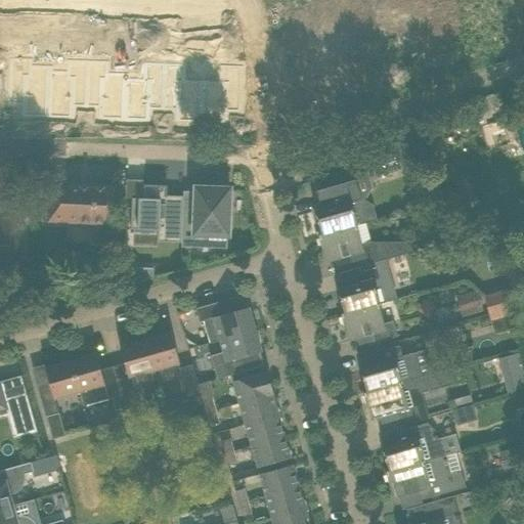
[(19,0),(20,8),(37,8),(37,0),(19,0)]
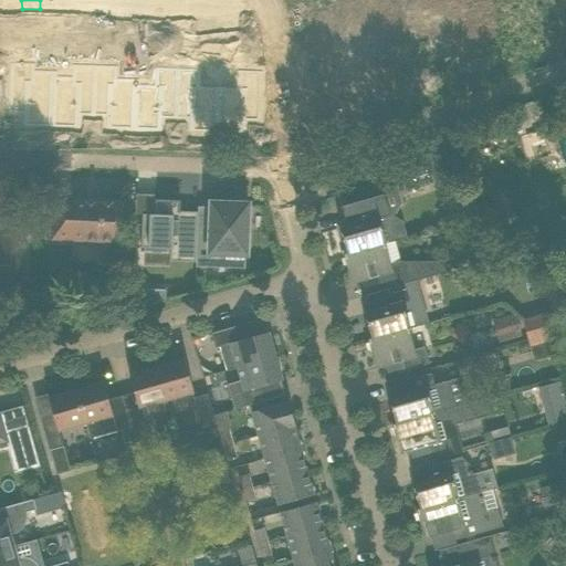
[(40,0),(40,9),(59,10),(59,0),(40,0)]
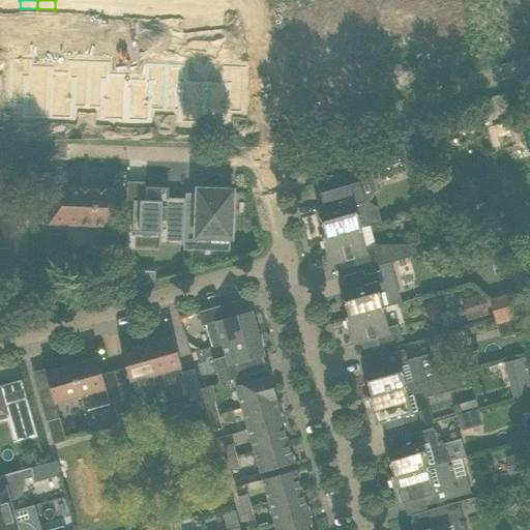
[(55,0),(55,9),(72,9),(72,0),(55,0)]
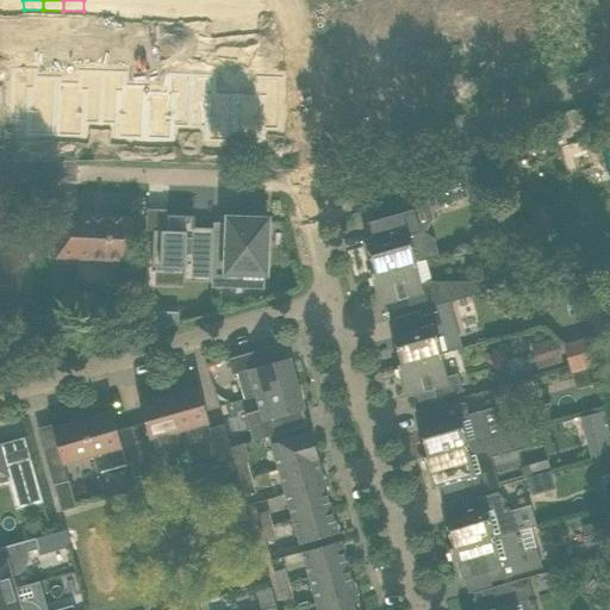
[(83,0),(83,11),(105,12),(105,0),(83,0)]
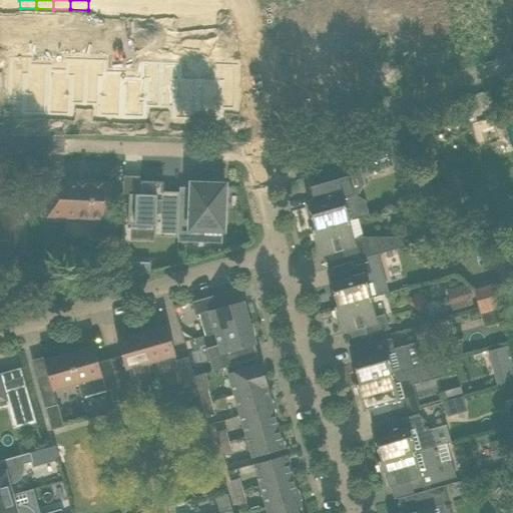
[(9,26),(8,36),(19,36),(19,26),(9,26)]
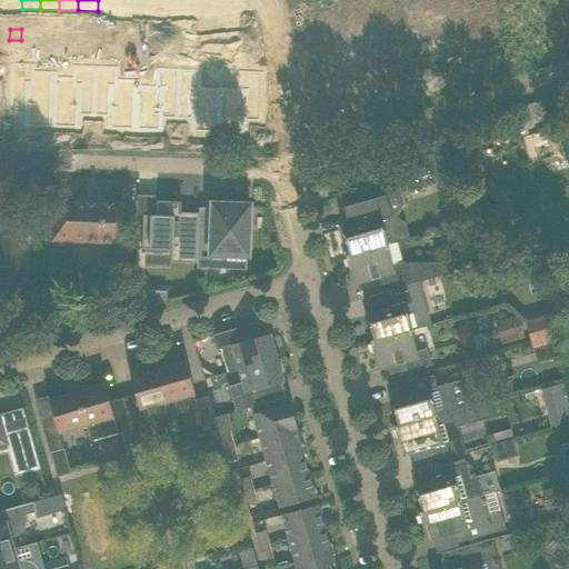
[(21,29),(21,40),(32,41),(32,30),(21,29)]
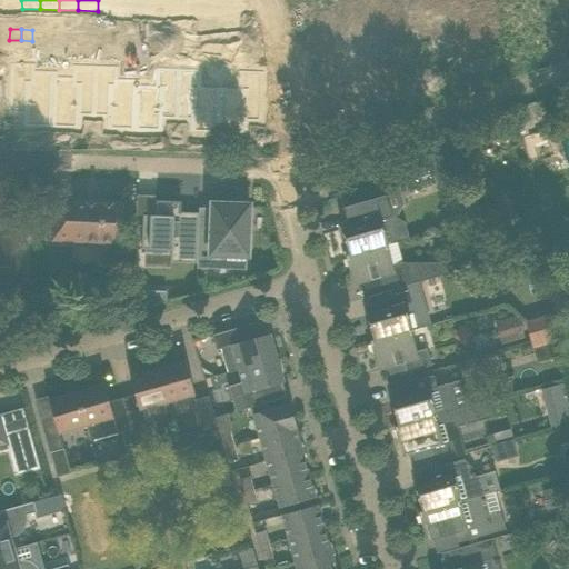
[(47,30),(47,41),(58,41),(59,31),(47,30)]
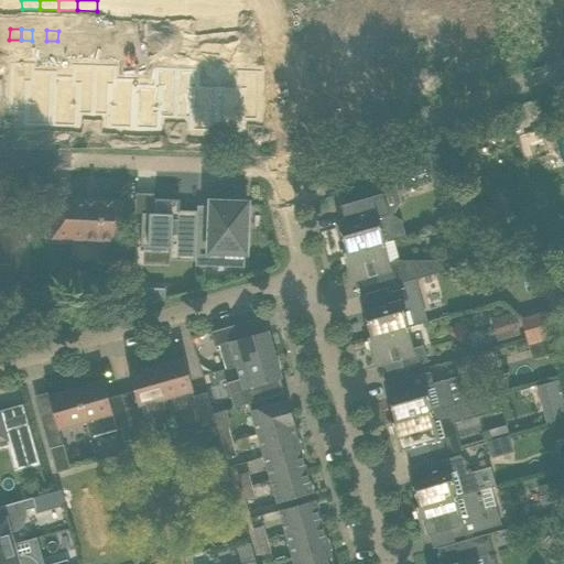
[(58,31),(57,41),(68,42),(69,31),(58,31)]
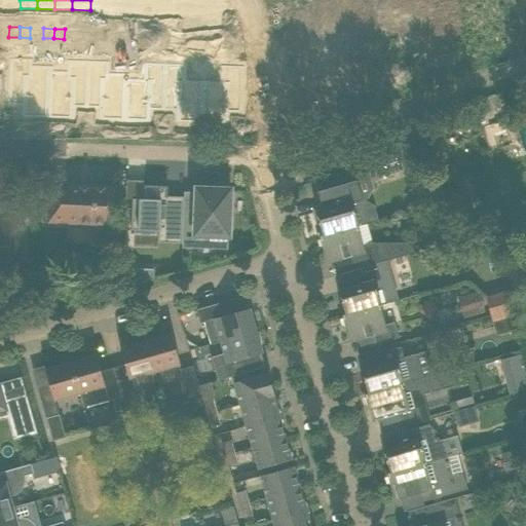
[(84,30),(83,40),(95,40),(95,30),(84,30)]
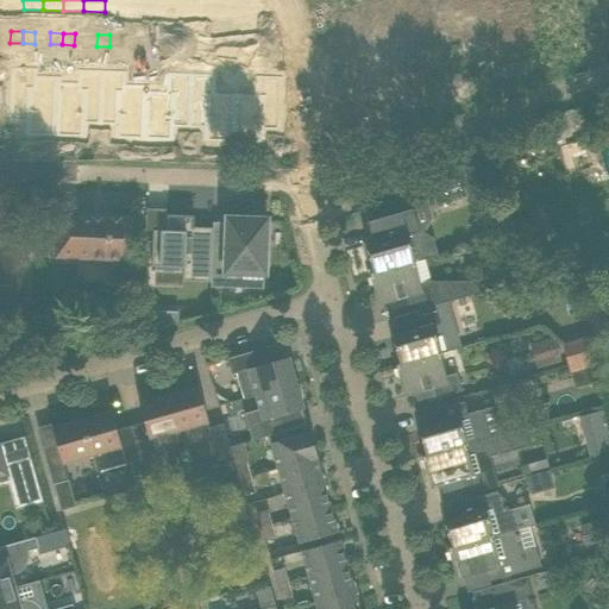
[(110,35),(110,46),(125,46),(125,35),(110,35)]
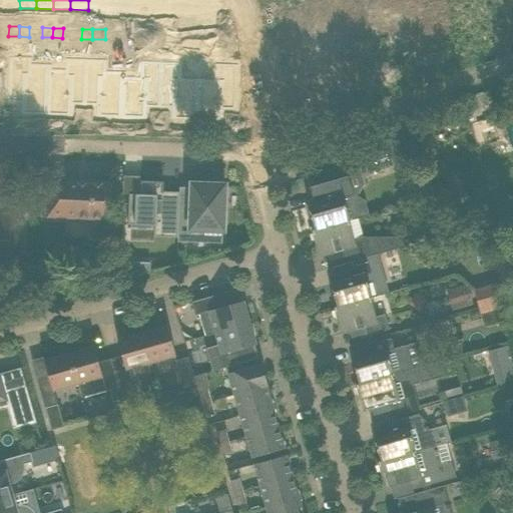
[(128,30),(128,40),(141,41),(141,31),(128,30)]
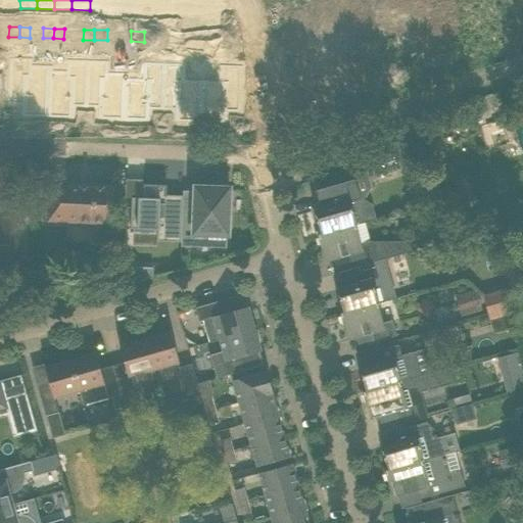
[(144,32),(144,42),(157,42),(157,32),(144,32)]
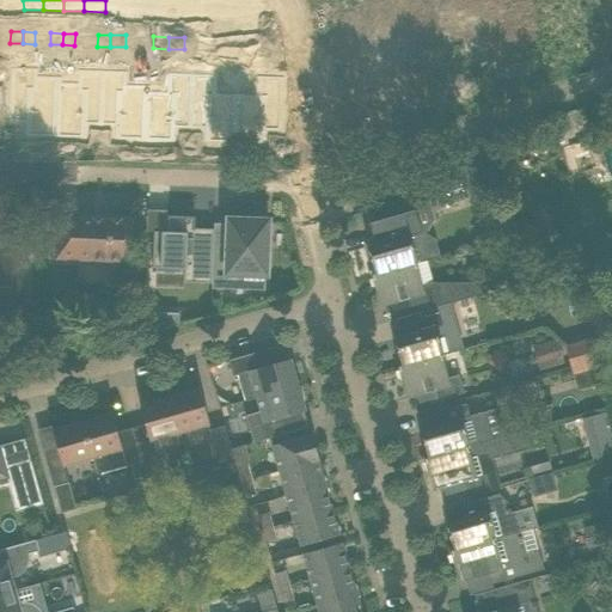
[(373,41),(335,50),(354,120),(392,109),(373,41)]
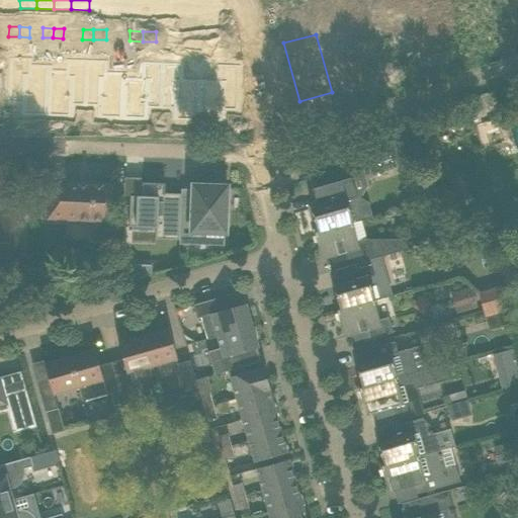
[(171,35),(170,46),(183,46),(184,35),(171,35)]
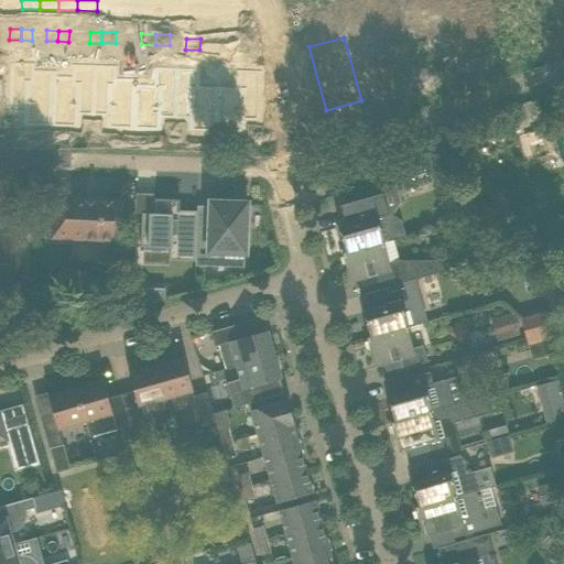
[(201,39),(199,50),(204,50),(214,51),(215,40),(201,39)]
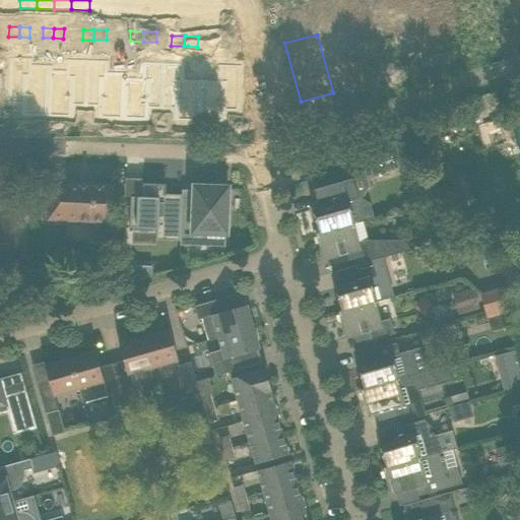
[(9,66),(0,65),(0,96),(8,98),(8,104),(22,104),(22,116),(47,116),(48,76),(29,75),(30,59),(9,58),(9,66)]
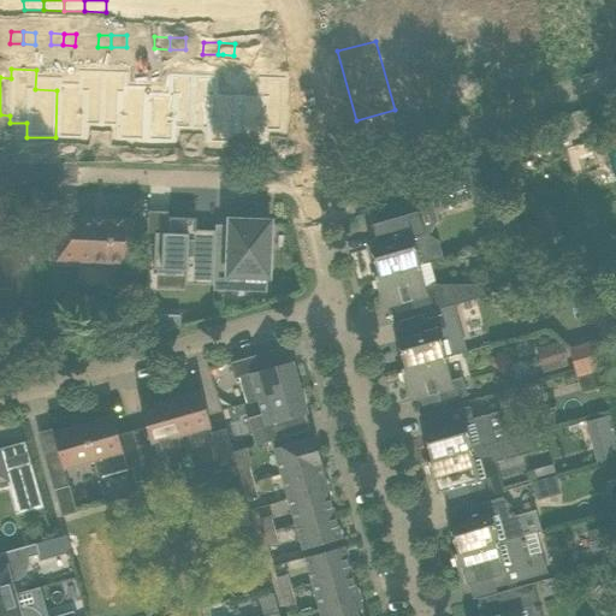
[(59,84),(57,137),(84,138),(84,125),(101,126),(102,72),(80,71),(78,84),(59,84)]
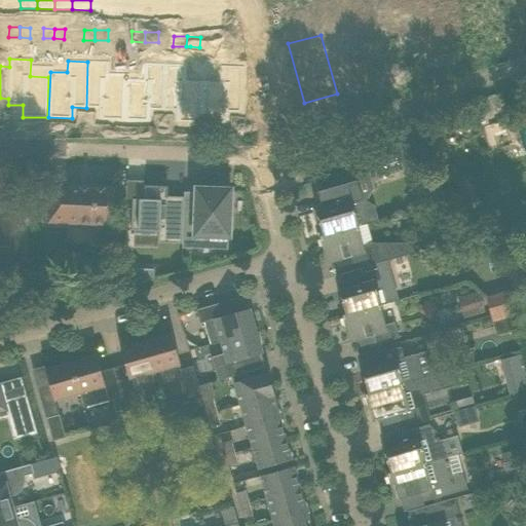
[(87,62),(86,108),(100,108),(100,119),(125,120),(126,79),(126,74),(107,74),(108,63),(87,62)]
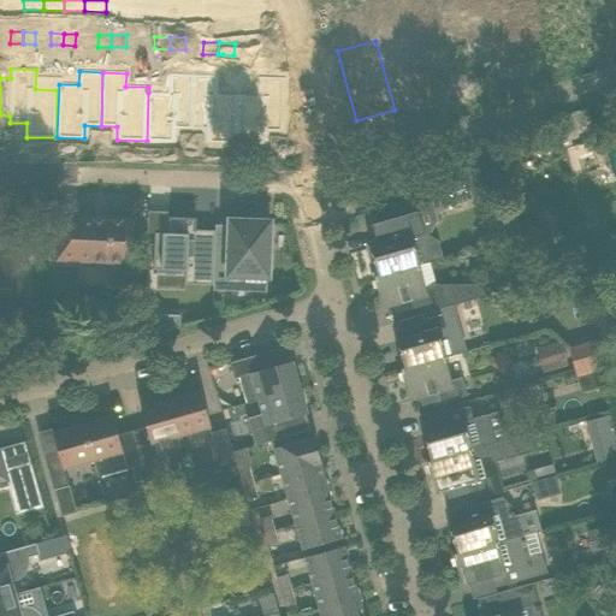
[(148,93),(147,141),(175,142),(175,129),(191,129),(193,76),(170,75),(169,94),(148,93)]
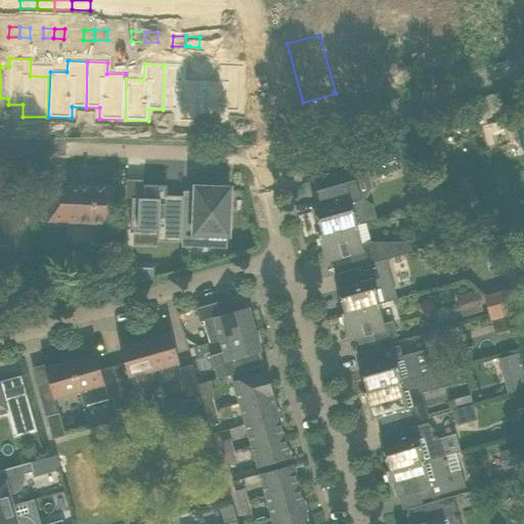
[(164,64),(163,110),(176,111),(176,122),(201,123),(202,82),(183,81),(184,64),(164,64)]
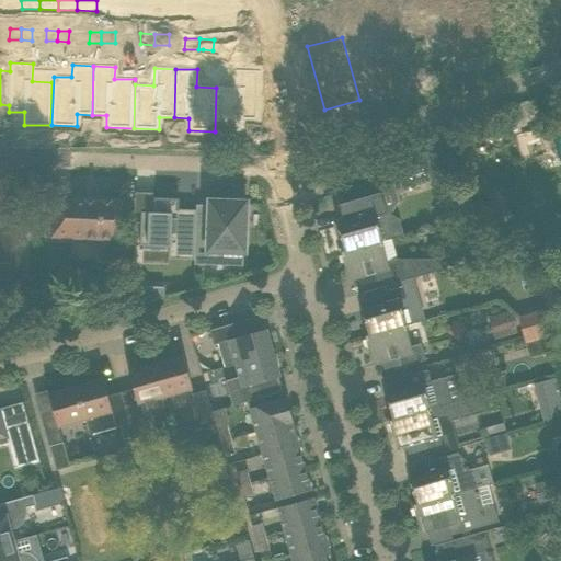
[(216,88),(215,132),(241,133),(241,121),(256,121),(259,71),(237,71),(236,89),(216,88)]
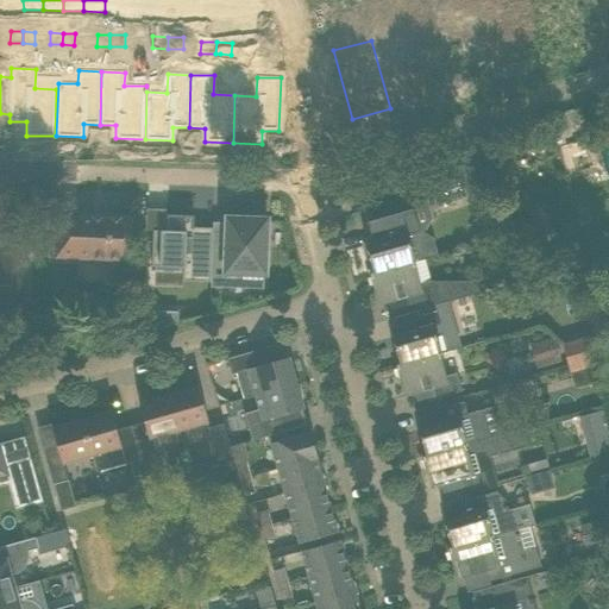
[(452,159),(437,164),(439,174),(443,187),(459,182),(452,159)]
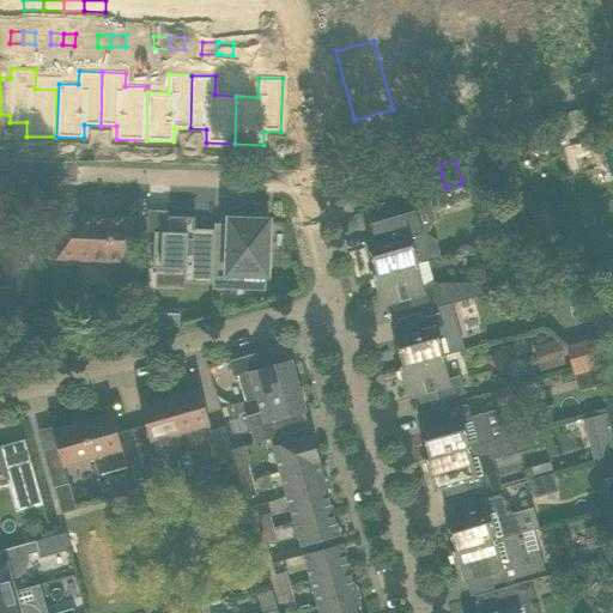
[(413,184),(417,198),(429,193),(425,181),(413,184)]
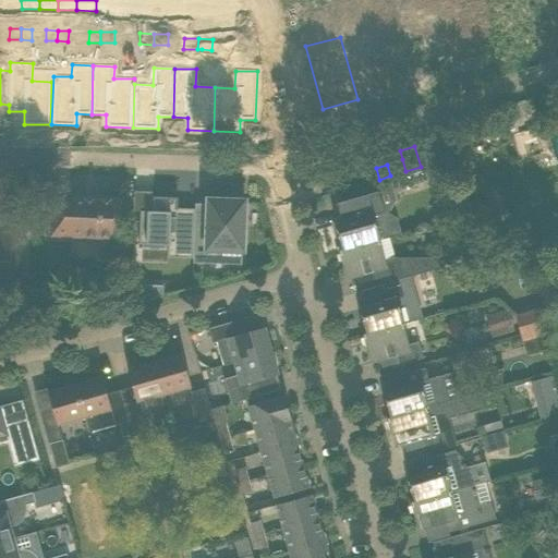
[(341,223),(335,225),(342,250),(342,251),(379,240),(380,241),(401,234),(401,233),(400,233),(396,219),(388,215),(390,211),(378,205),(377,201),(375,194),(375,193),(336,204),(341,223)]
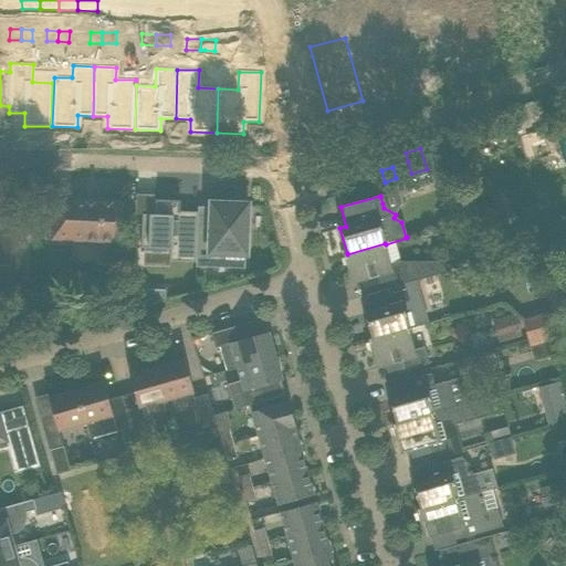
[(50,239),(121,243),(123,203),(52,199),(50,239)]
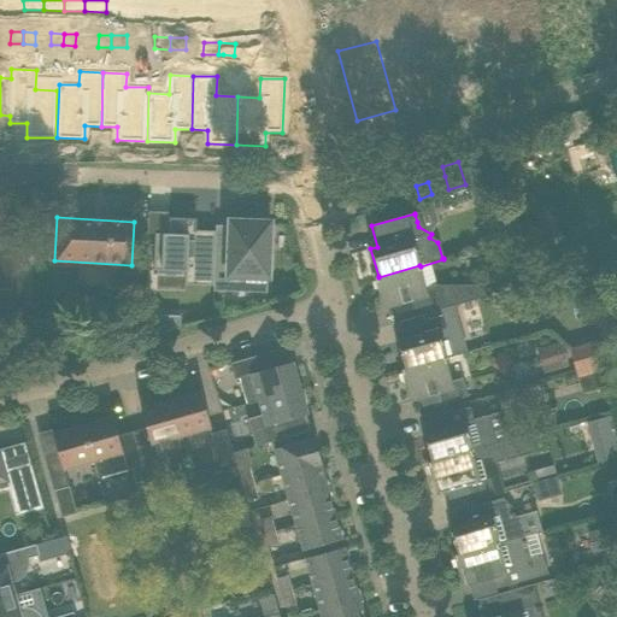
[(184,285),(213,286),(215,245),(215,231),(197,230),(197,218),(169,218),(168,234),(154,234),(153,270),(157,270),(186,271),(184,285)]
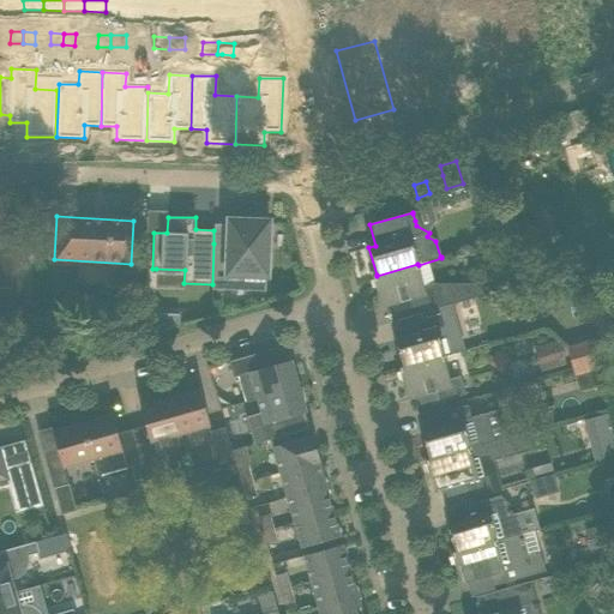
[(266,276),(269,222),(265,222),(266,217),(247,217),(247,221),(229,221),(228,245),(214,244),(212,284),(242,286),(242,275),(266,276)]
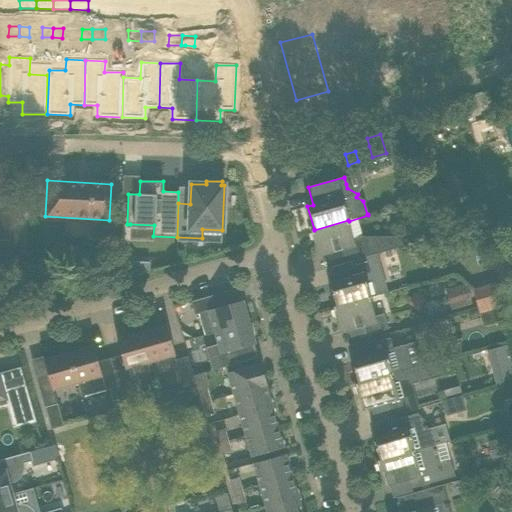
[(11,209),(11,219),(23,219),(24,210),(11,209)]
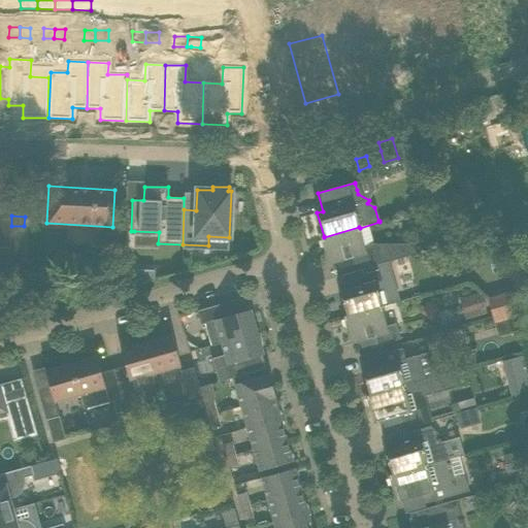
[(324,236),(320,237),(320,238),(328,264),(351,258),(354,267),(373,261),(377,260),(378,264),(385,262),(416,253),(413,243),(372,243),(364,245),(360,228),(359,227),(324,237),(324,236)]
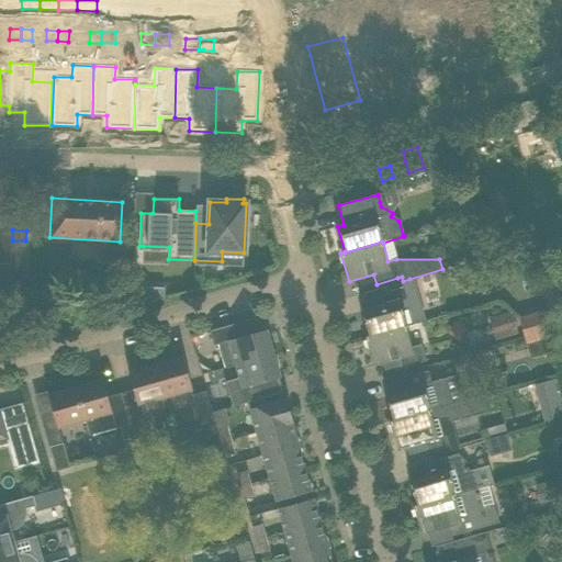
[(561,269),(539,276),(548,306),(561,301),(561,269)]
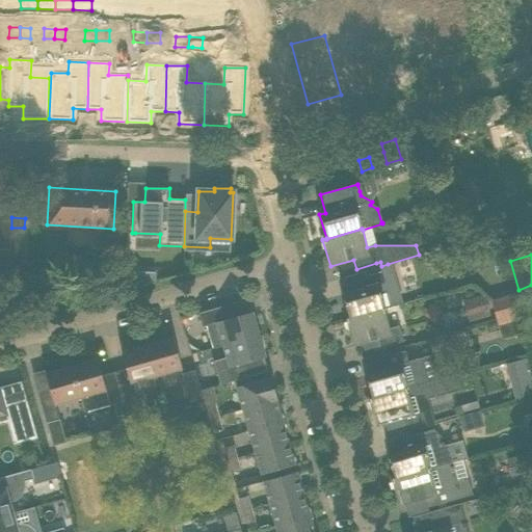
[(342,294),(349,318),(384,309),(384,308),(399,303),(388,264),(381,266),(379,266),(381,271),(366,276),(369,287),(342,294)]
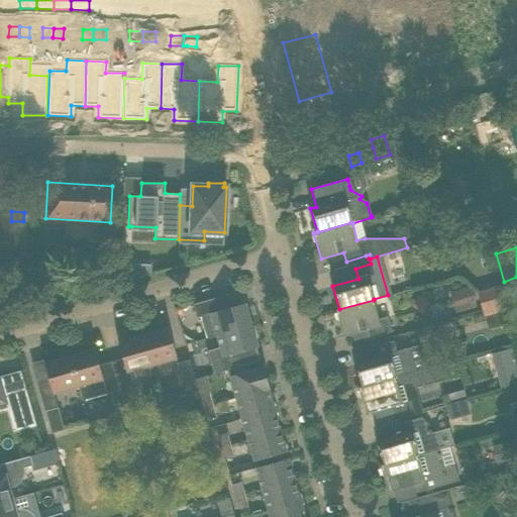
[(120,264),(119,284),(150,275),(151,265),(120,264)]
